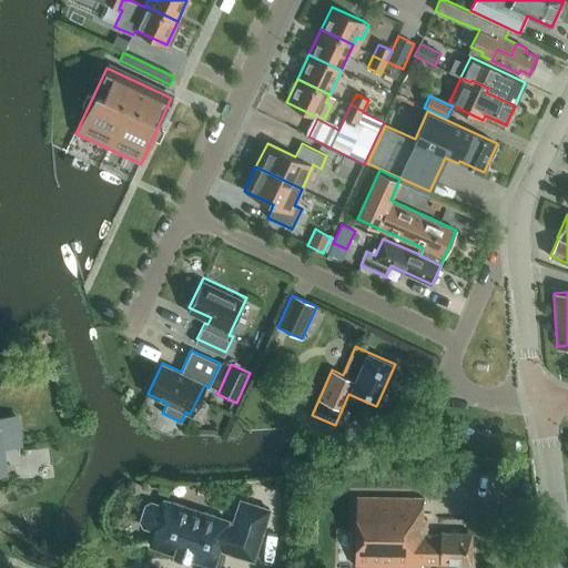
[(2,454),(20,452),(16,416),(0,417),(0,472),(4,472),(2,454)]
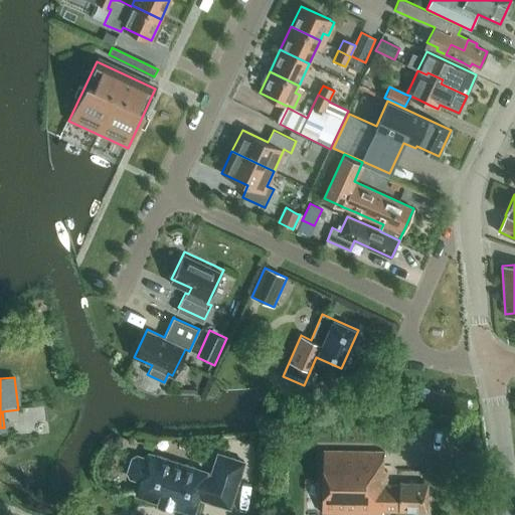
[(403,434),(392,433),(392,448),(403,449),(403,434)]
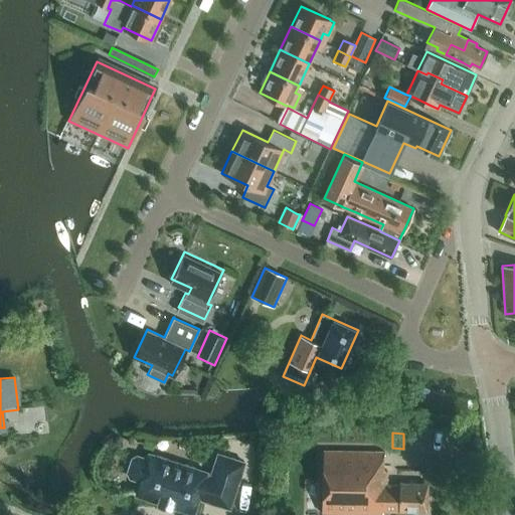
[(384,451),(323,450),(322,512),(383,513),(383,510),(426,512),(427,483),(399,482),(399,485),(386,485),(387,470),(383,469),(384,451)]
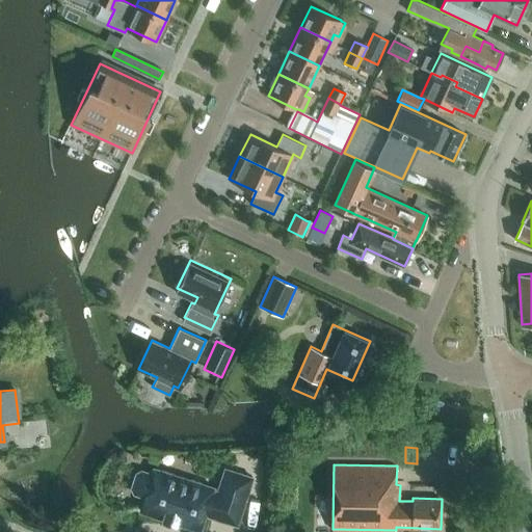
[(152,474),(141,470),(136,473),(132,487),(134,493),(144,497),(140,510),(201,530),(206,514),(237,525),(253,477),(225,468),(218,490),(214,489),(214,487),(154,468),(152,474)]
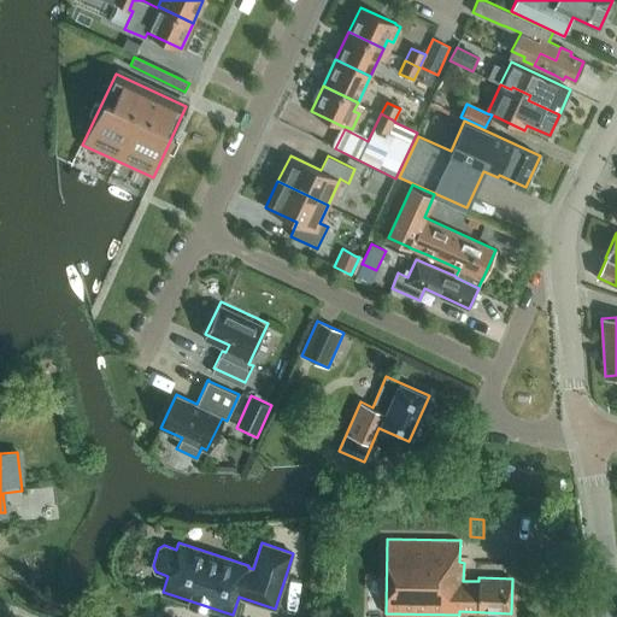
All buildings are outlined.
